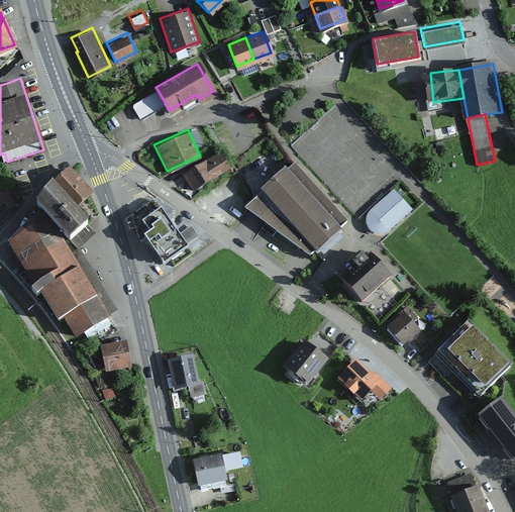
[(220,148),(182,172),(192,188),(230,166),(220,148)]
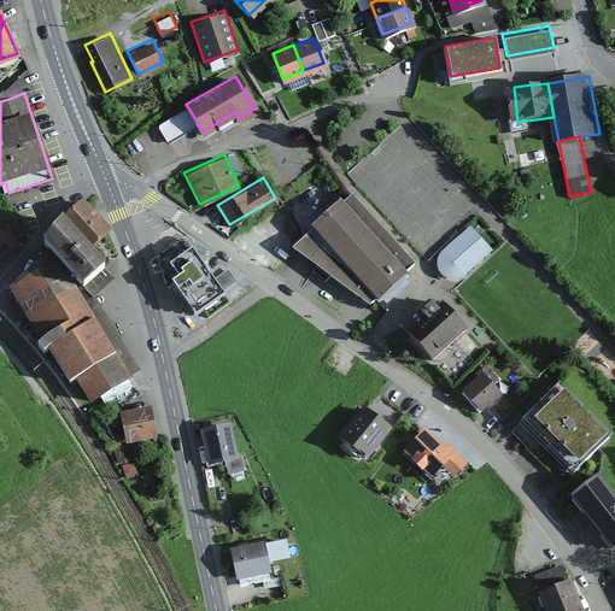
[(357,191),(309,239),(380,310),(427,263),(400,238),(392,246),(365,219),(376,209),(357,191)]
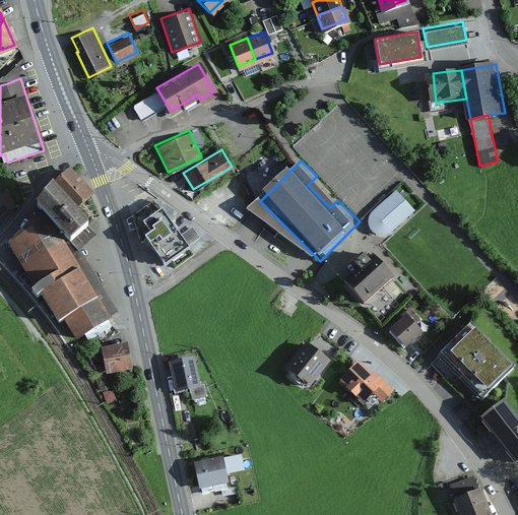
[(69,170),(36,202),(68,237),(87,219),(74,205),(89,190),(69,170)]
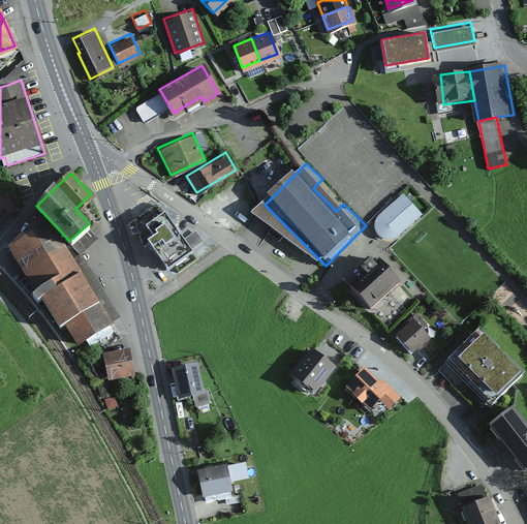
[(391,235),(395,233),(419,210),(401,191),(377,214),(375,219),(375,225),(378,230),(384,235),(391,235)]
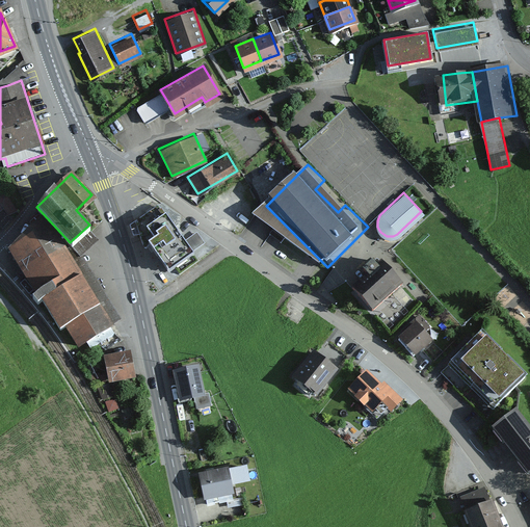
[(0,213),(10,204),(0,193),(0,213)]
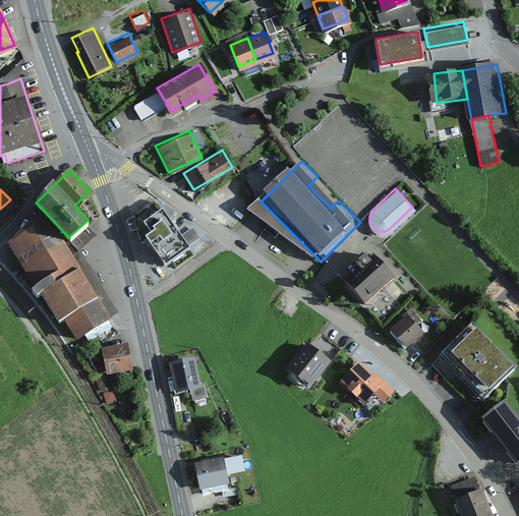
[(149,235),(167,221),(153,199),(128,219),(142,237),(149,235)]
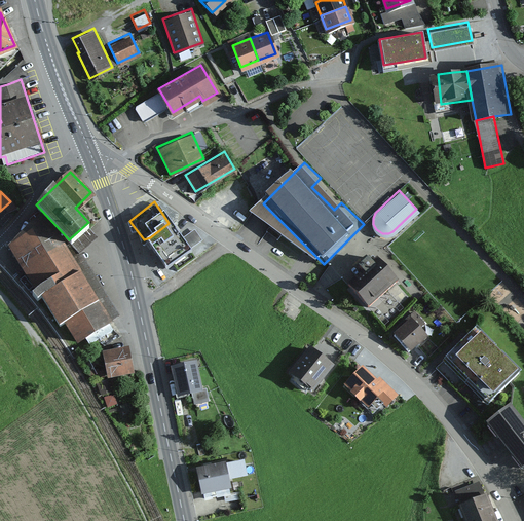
[(42,215),(11,233),(45,288),(38,292),(44,302),(50,299),(73,335),(104,315),(42,215)]
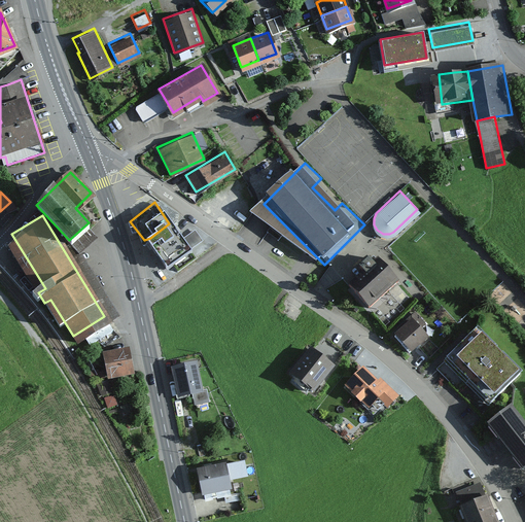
[(190,250),(169,223),(150,238),(172,265),(190,250)]
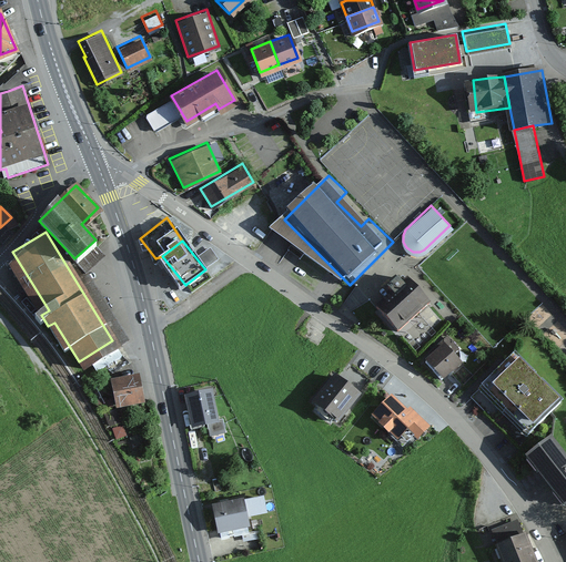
[(391,289),(374,303),(396,328),(430,298),(408,275),(402,282),(394,274),(385,283),(391,289)]
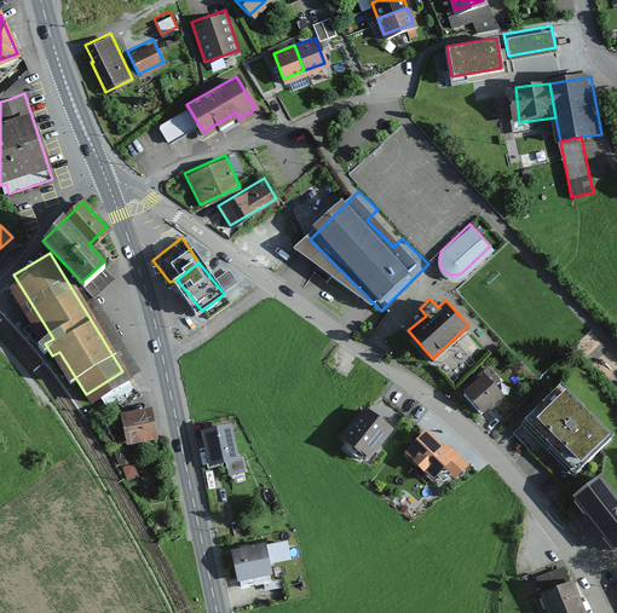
[(466,388),(482,406),(499,392),(483,374),(466,388)]
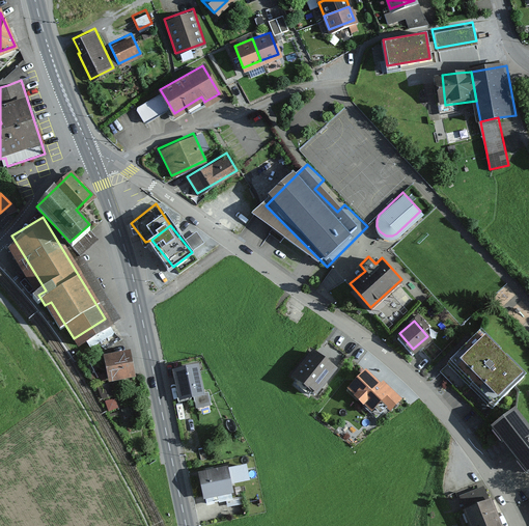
[(479,329),(441,367),(484,411),(523,372),(479,329)]
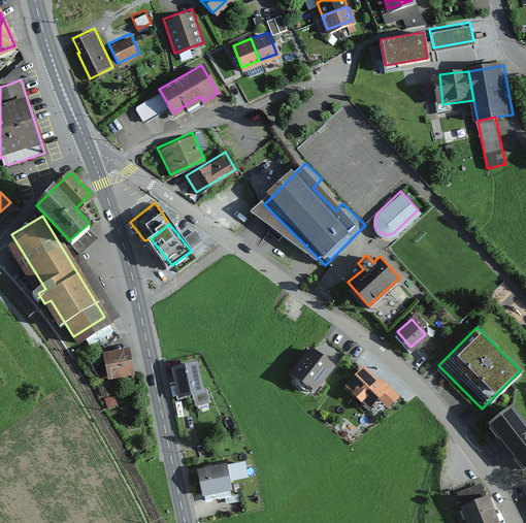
[(128,342),(101,347),(106,374),(132,369),(128,342)]
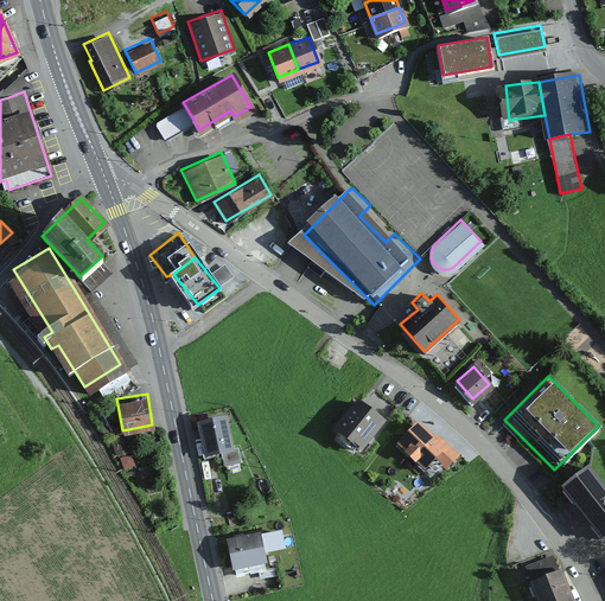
[(358,397),(333,424),(357,446),(382,419),(358,397)]
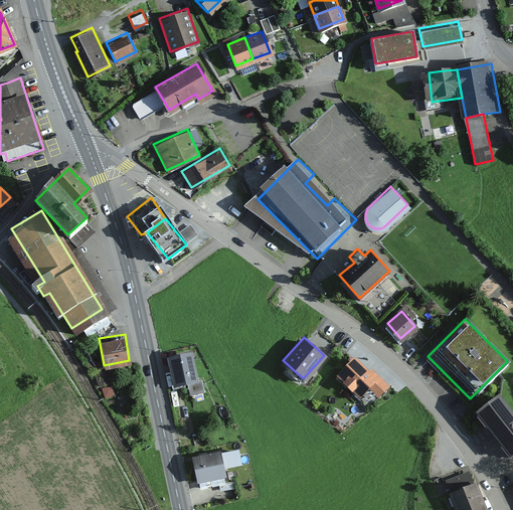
[(169,358),(175,383),(196,379),(190,353),(169,358)]
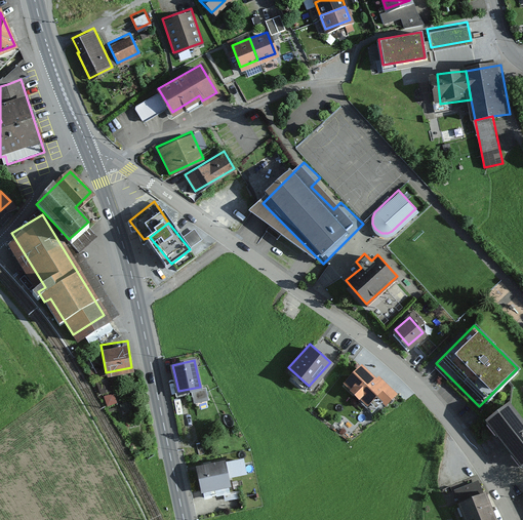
[(362,360),(342,381),(375,413),(396,392),(362,360)]
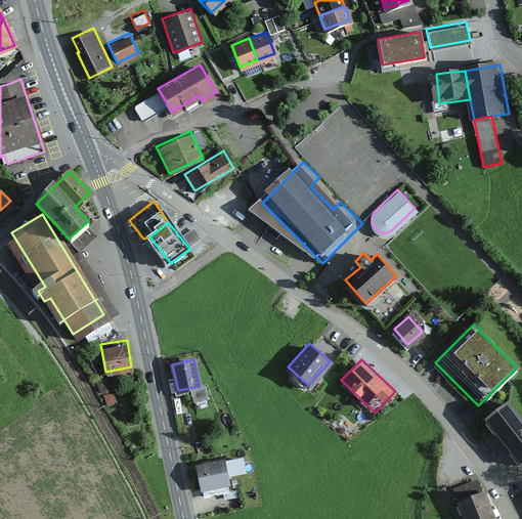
[(126,395),(116,396),(117,403),(127,402),(126,395)]
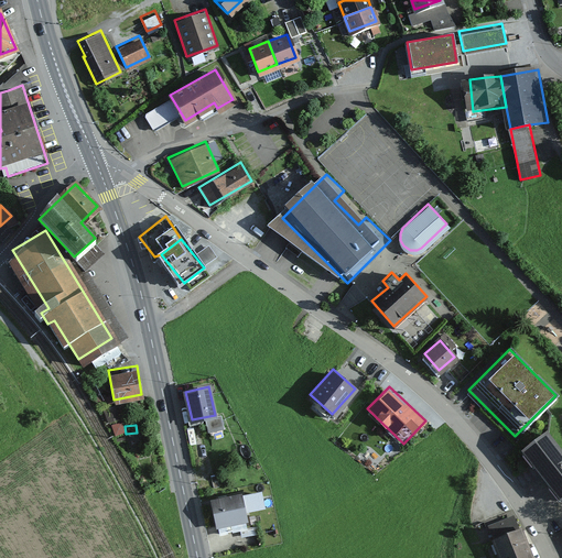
[(561,456),(544,434),(523,451),(561,498),(561,495),(561,456)]
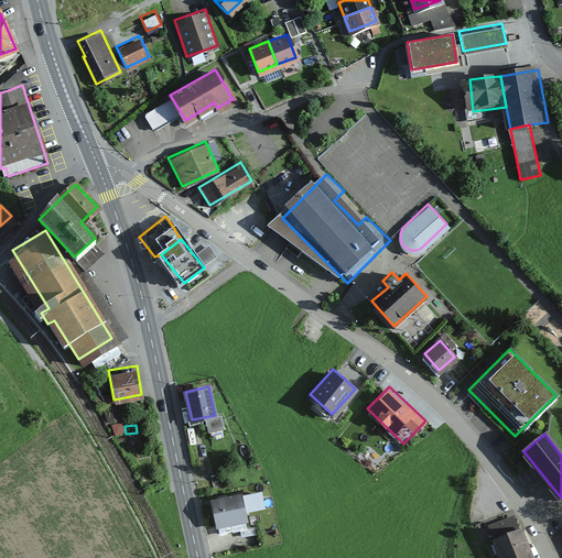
[(212,499),(217,523),(242,518),(238,494),(212,499)]
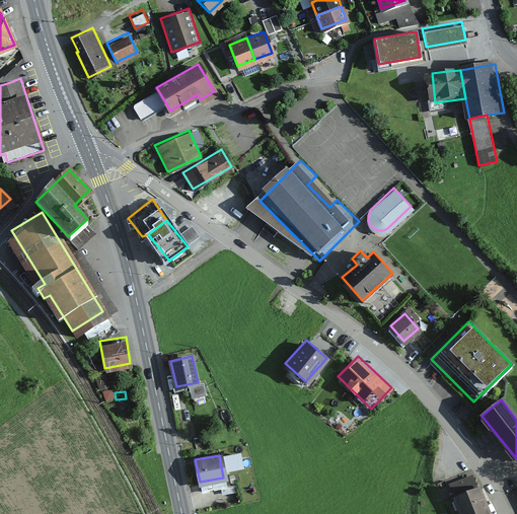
[(490,513),(479,486),(452,497),(458,513),(490,513)]
